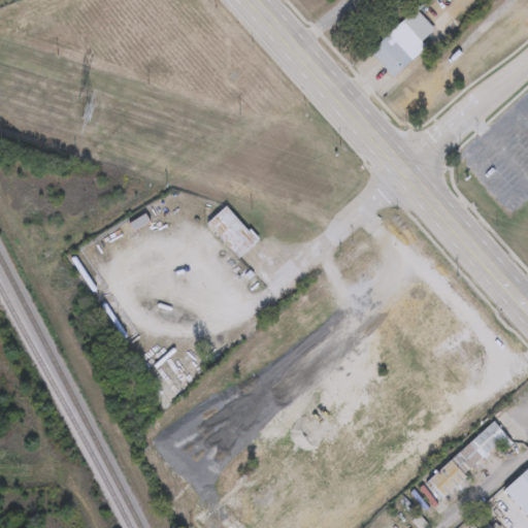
[(421,43),(426,48),(395,78),(371,53),(416,10),(434,30),(421,43)]
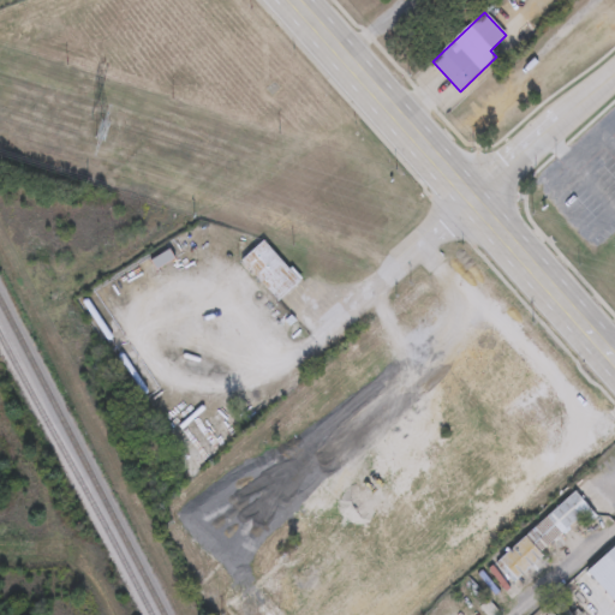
[(276,303),(242,261),(264,240),(299,284),(276,303)]
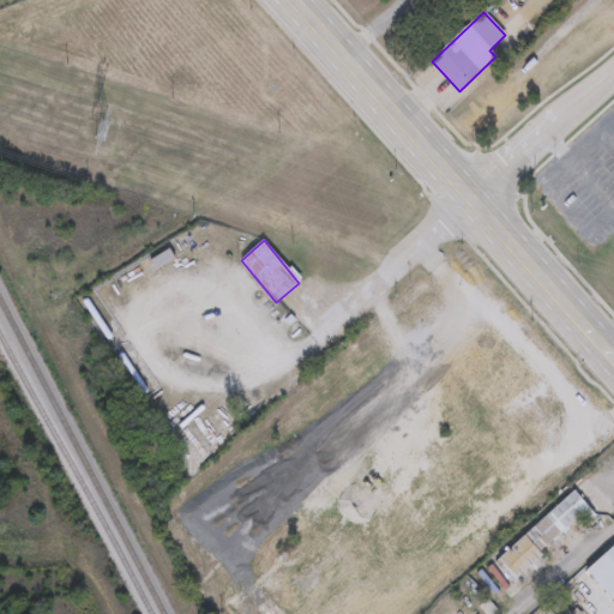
[(511,582),(494,563),(573,491),(596,515),(585,524),(581,519),(511,582)]
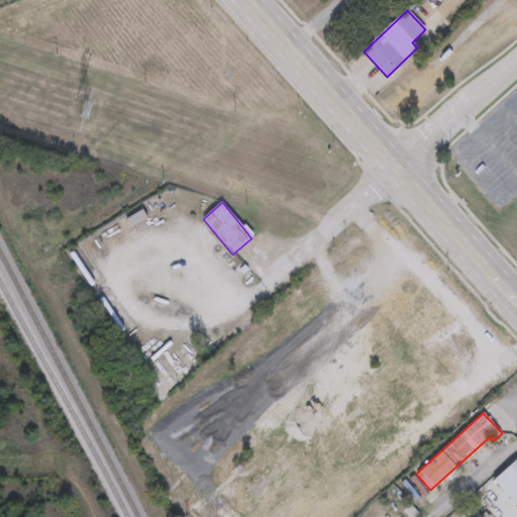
[(516,493),(492,516),(476,497),(516,459),(516,493)]
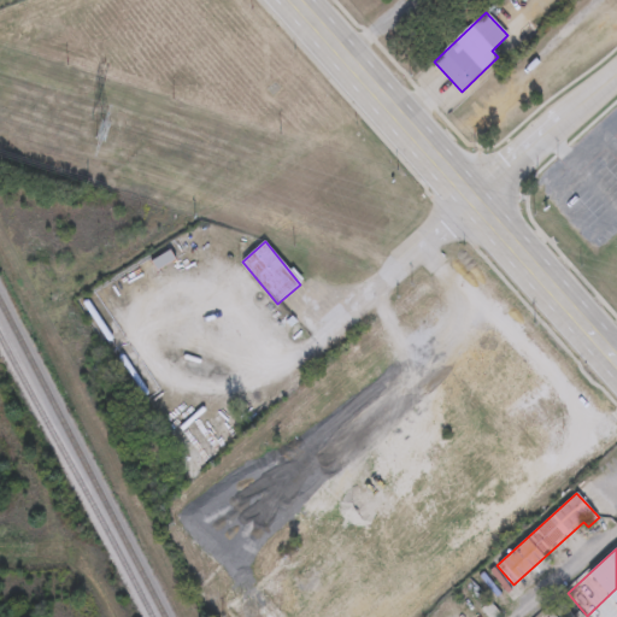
[(547,616),(559,606),(570,616),(547,616)]
